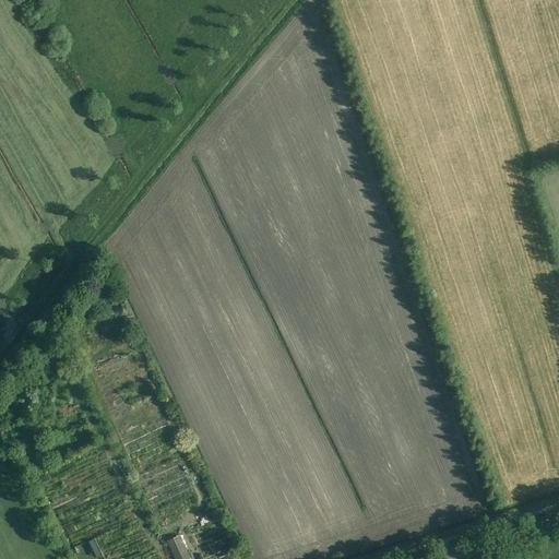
[(201,526),(210,524),(206,518),(199,520),(201,526)]
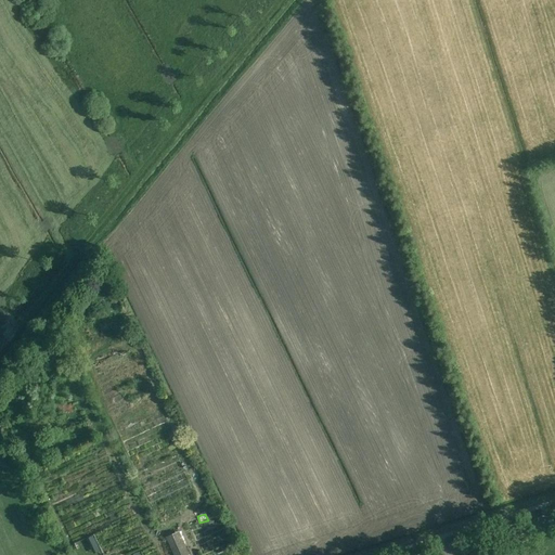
[(166,537),(173,554),(189,554),(190,554),(179,531),(166,537)]
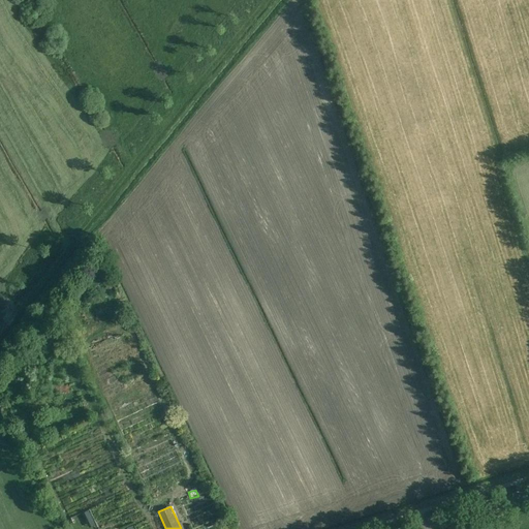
[(214,522),(216,526),(208,528),(227,528),(223,518),(214,522)]
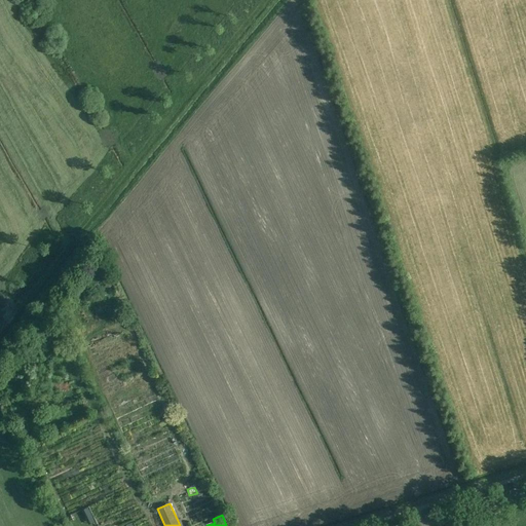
[(199,525),(209,521),(208,516),(197,520),(199,525)]
